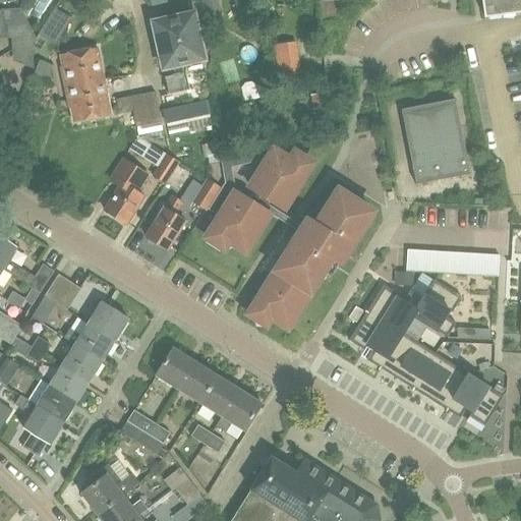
[(520,0),(481,0),(484,18),(520,12),(520,0)]
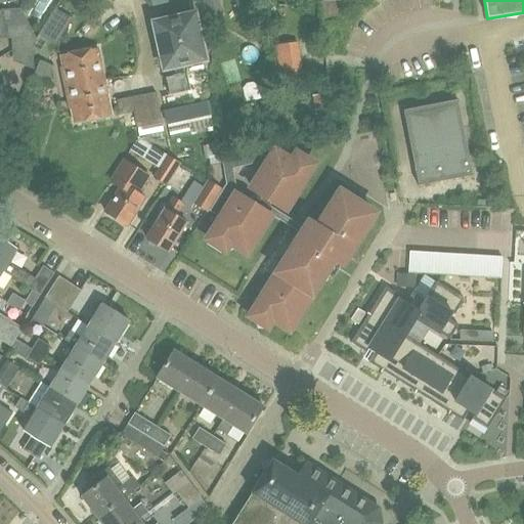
[(9,25),(28,23),(22,8),(8,9),(9,25)]
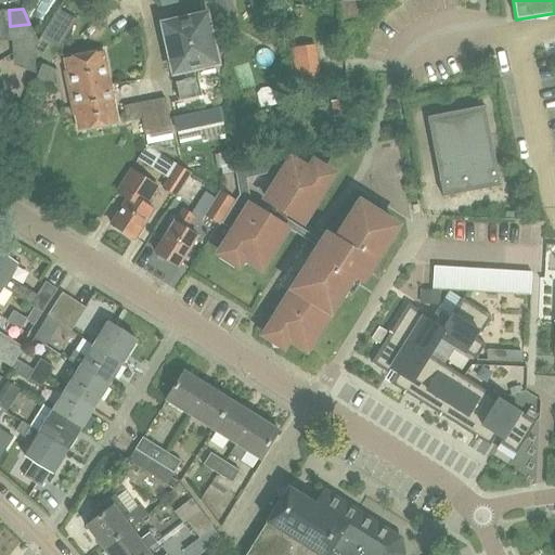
[(39,42),(36,53),(41,56),(40,57),(50,64),(78,20),(60,9),(41,38),(39,42)]
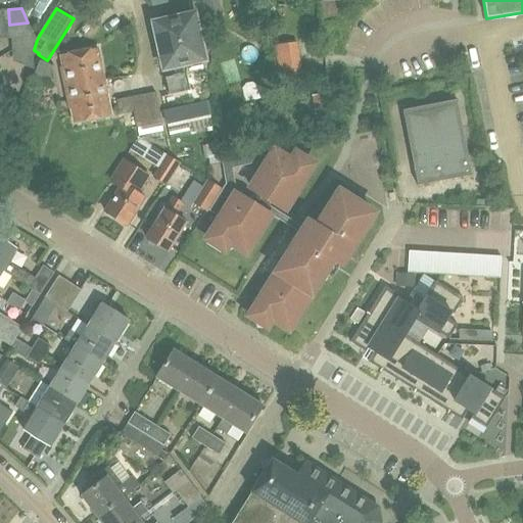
[(153,24),(163,70),(205,61),(194,13),(153,24)]
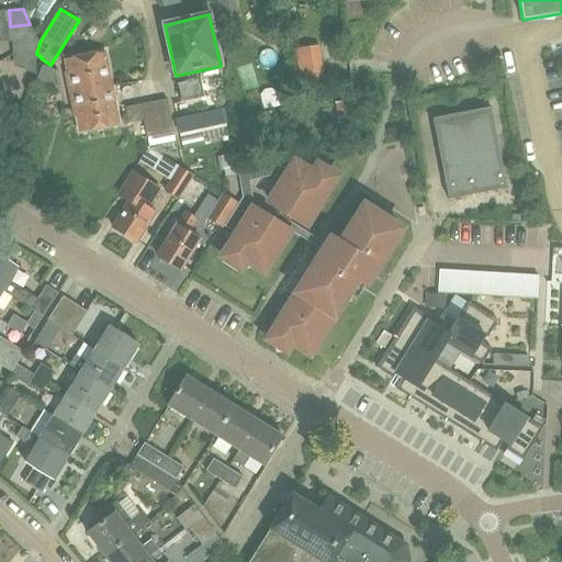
[(6,42),(11,42),(38,41),(30,24),(10,26),(4,26),(6,42)]
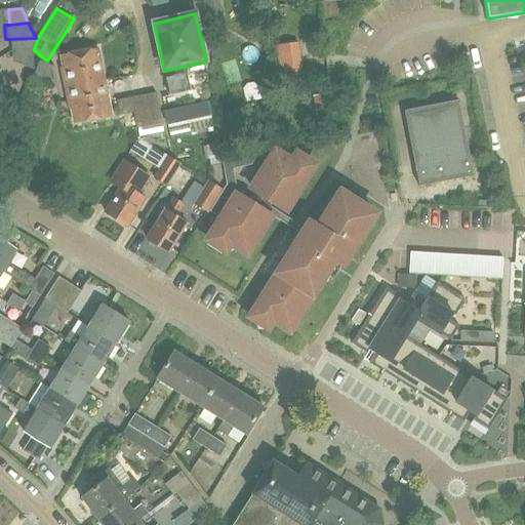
[(34,50),(37,40),(36,38),(10,39),(12,63),(35,71),(34,50)]
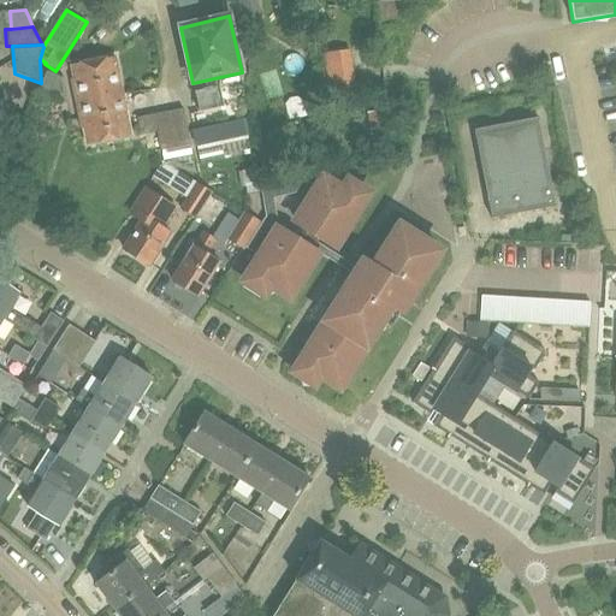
[(357,89),(355,69),(351,51),(326,54),(332,93),(357,89)]
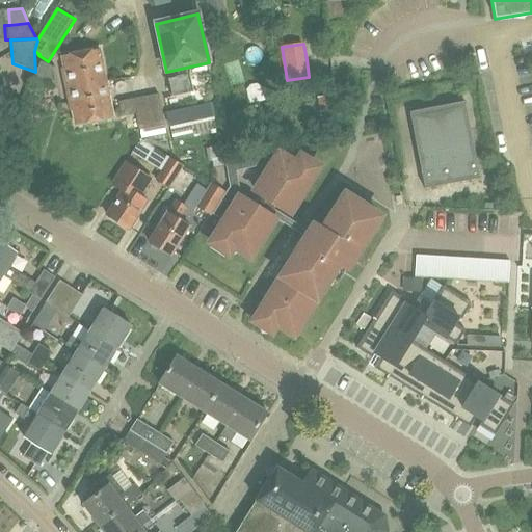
[(79,54),(86,90),(106,86),(100,50),(79,54)]
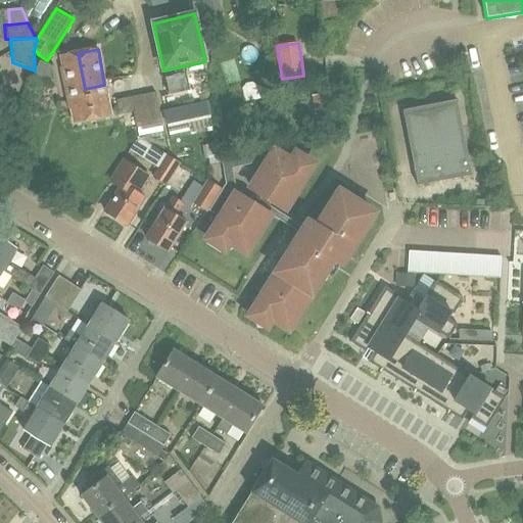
[(62,68),(68,101),(86,98),(85,89),(78,53),(61,56),(63,67),(62,68)]
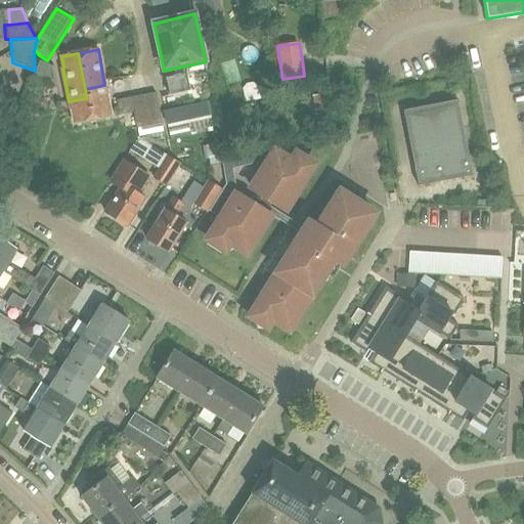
[(166,78),(170,95),(190,90),(186,73),(166,78)]
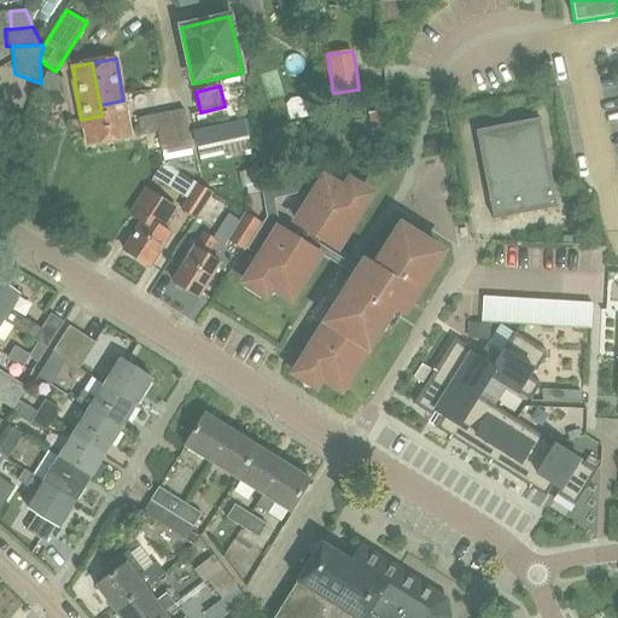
[(132,138),(123,100),(100,105),(101,116),(81,120),(81,121),(83,120),(88,146),(132,138)]
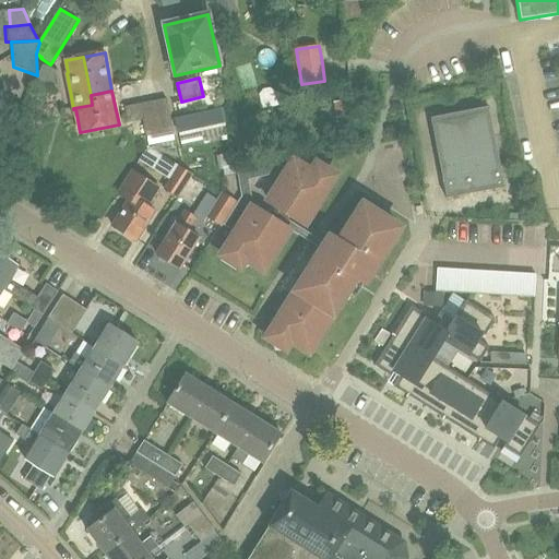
[(125,107),(128,123),(143,120),(146,138),(174,132),(167,98),(125,107)]
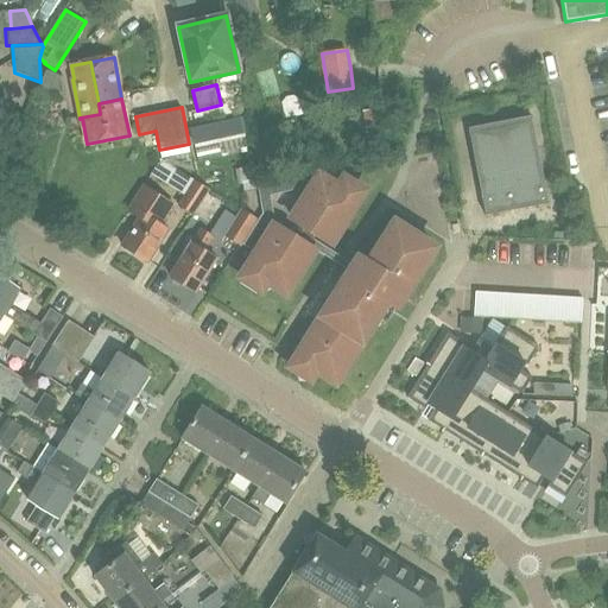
[(379,111),(365,113),(366,127),(367,139),(381,137),(380,125),(379,111)]
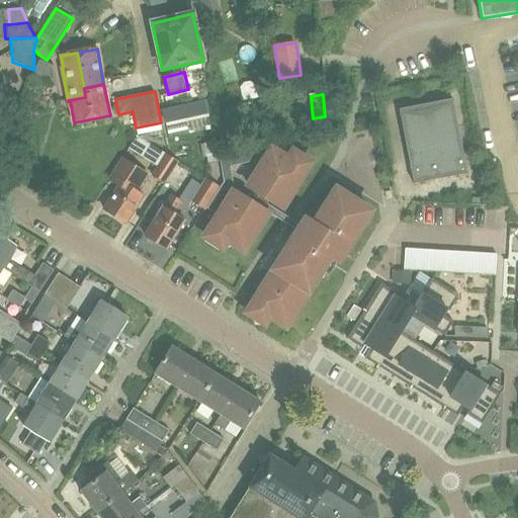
[(399,110),(414,184),(467,174),(452,99),(399,110)]
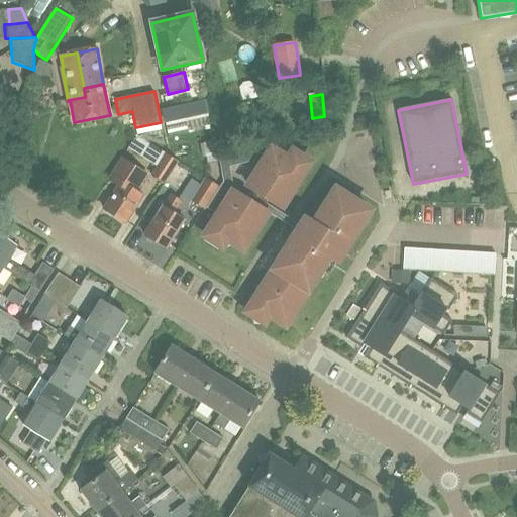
[(205,101),(163,109),(166,126),(209,118),(205,101)]
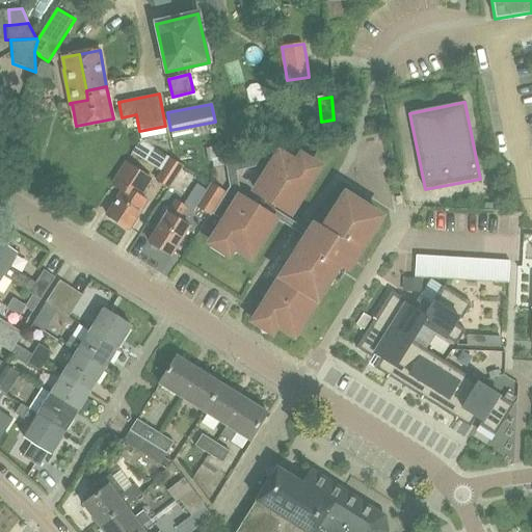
[(147,138),(139,150),(162,165),(169,154),(147,138)]
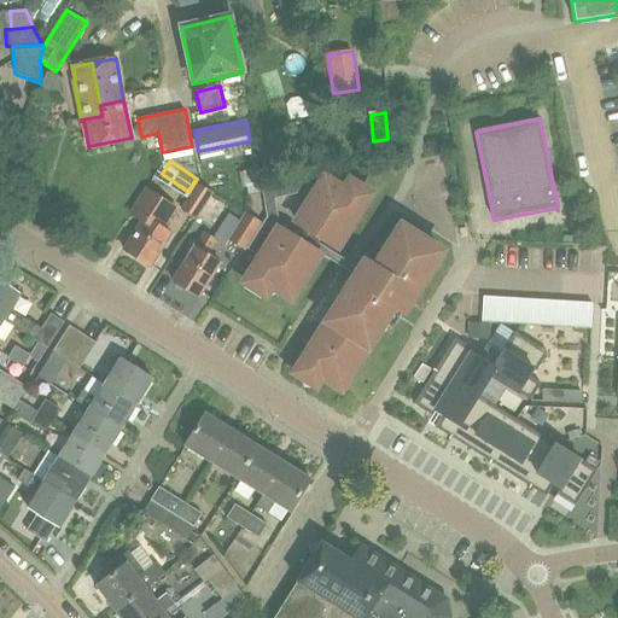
[(267,217),(246,250),(261,258),(251,274),(291,299),(319,255),(279,231),(267,249),(262,246),(279,219),(275,199),(304,192),(309,185),(318,190),(296,222),(336,249),(365,204),(333,185),(338,179),(334,168),(261,186),(267,217)]
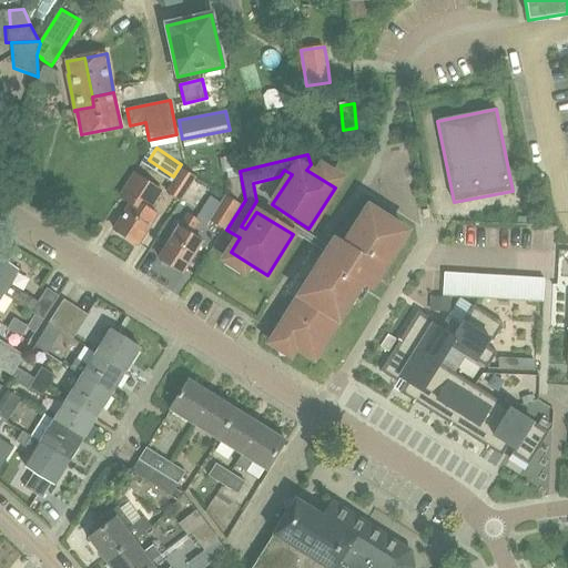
[(164,192),(181,202),(195,178),(181,168),(164,192)]
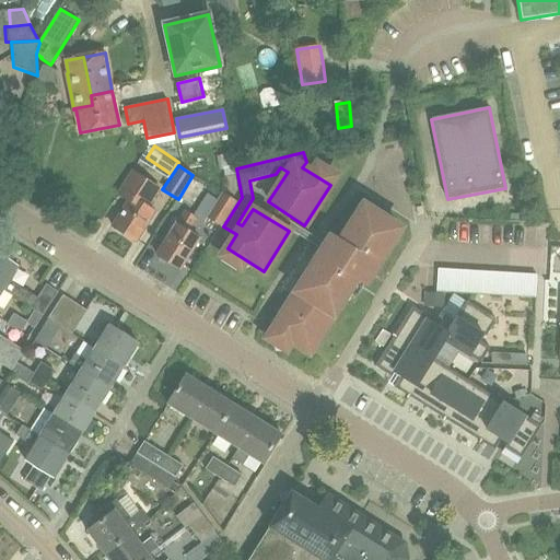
[(136,242),(154,212),(147,207),(159,189),(132,173),(118,195),(129,201),(113,228),(136,242)]
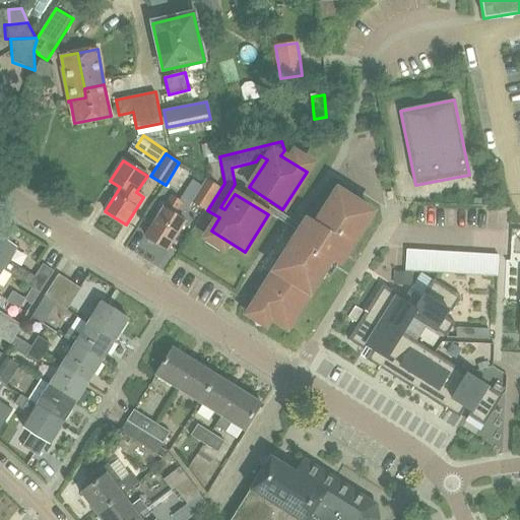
[(193,202),(205,210),(219,189),(207,181),(193,202)]
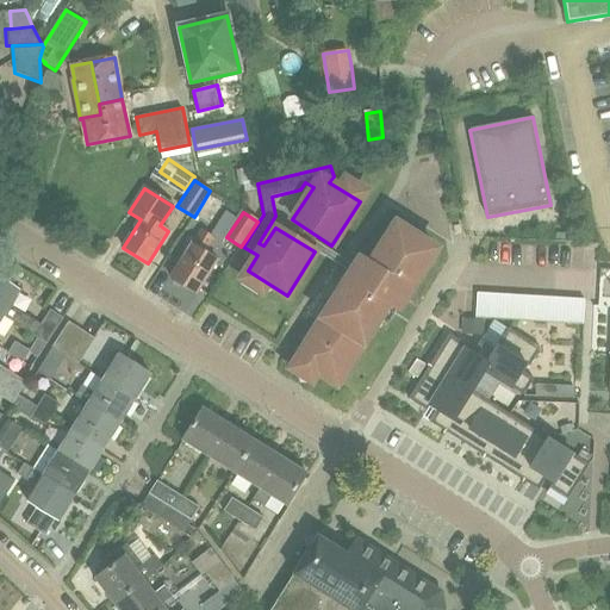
[(408,292),(435,249),(396,224),(369,267),(356,259),(355,260),(359,262),(297,360),(337,385),(398,286),(408,292)]
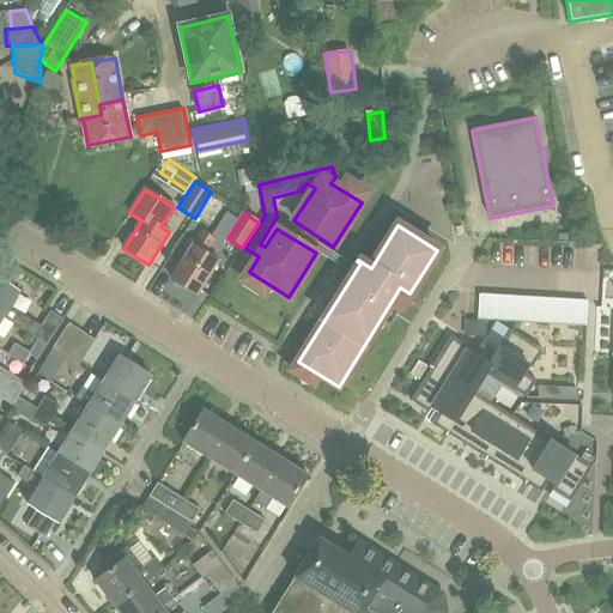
[(202,232),(193,247),(193,246),(171,279),(198,296),(218,262),(206,254),(214,240),(202,232)]
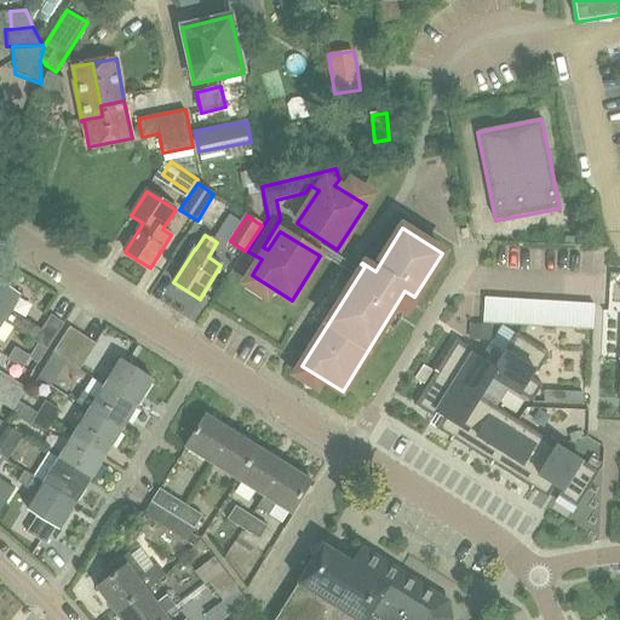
[(0,283),(0,319),(4,322),(49,350),(64,323),(51,315),(41,329),(11,310),(19,297),(0,283)]
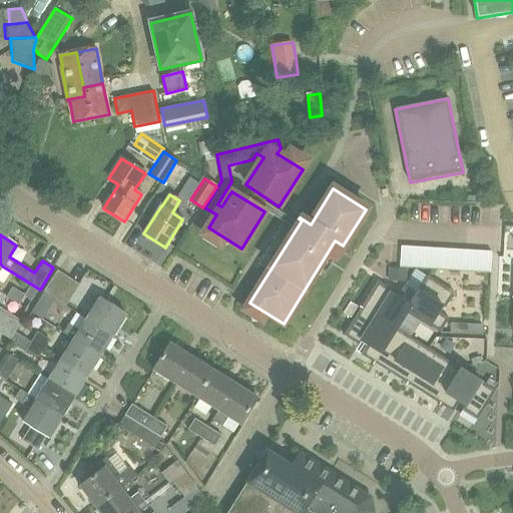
[(391,268),(390,280),(405,280),(406,269),(391,268)]
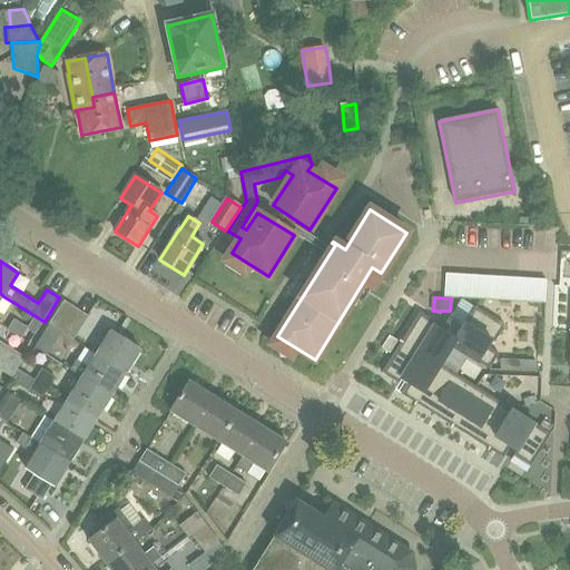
[(48,324),(74,341),(89,316),(64,300),(48,324)]
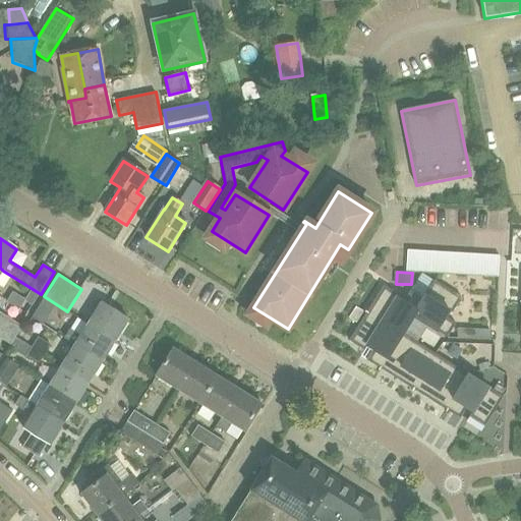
[(423,299),(413,316),(448,338),(456,324),(446,317),(450,311),(452,313),(462,297),(433,280),(422,298),(423,299)]
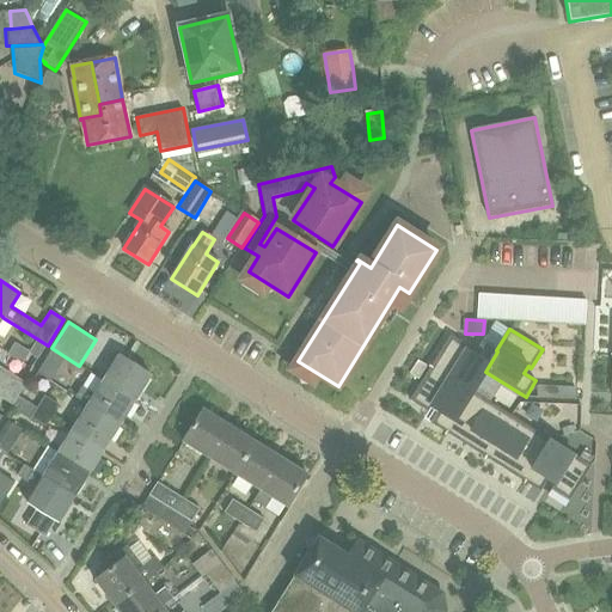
[(429,366),(428,367),(430,368),(471,393),(472,392),(485,372),(497,352),(496,350),(482,342),(473,354),(466,349),(469,347),(451,336),(432,366),(429,366)]
